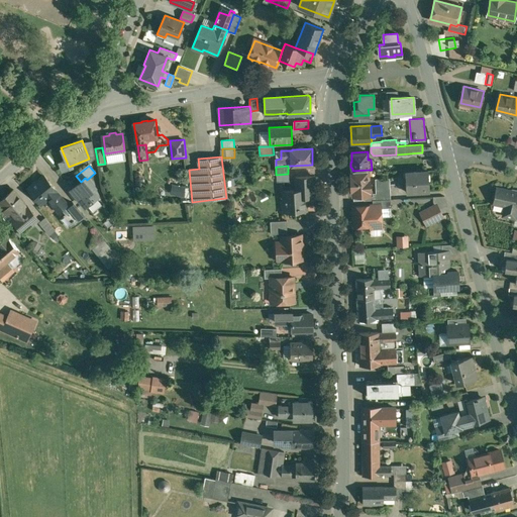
[(369,170),(352,171),(352,176),(351,176),(351,189),(353,189),(353,195),(364,194),(370,194),(370,193),(370,190),(371,190),(371,179),(369,179),(369,170)]
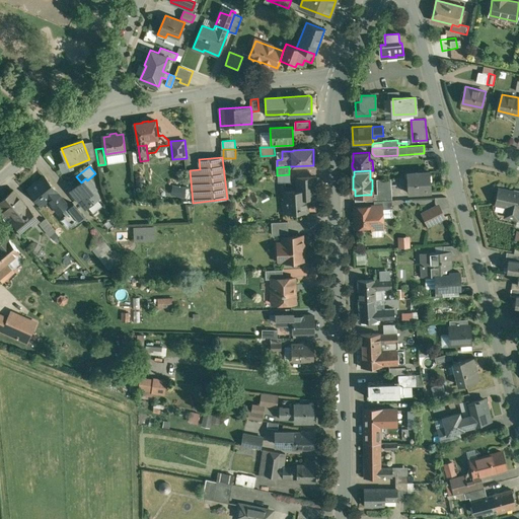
[(430,171),(408,172),(409,192),(409,193),(431,192),(430,171)]
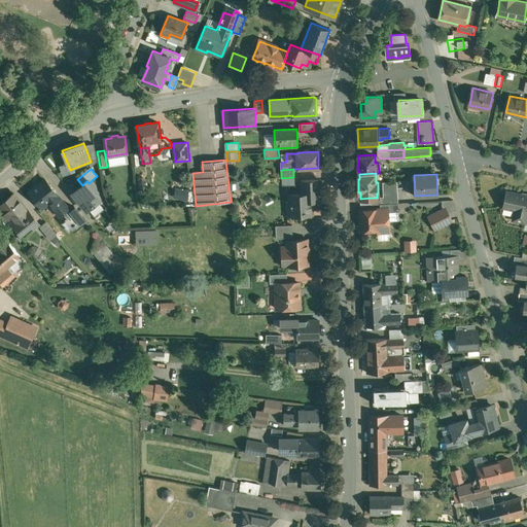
[(68,208),(58,195),(46,179),(30,192),(42,208),(49,202),(57,211),(65,205),(68,209),(68,208)]
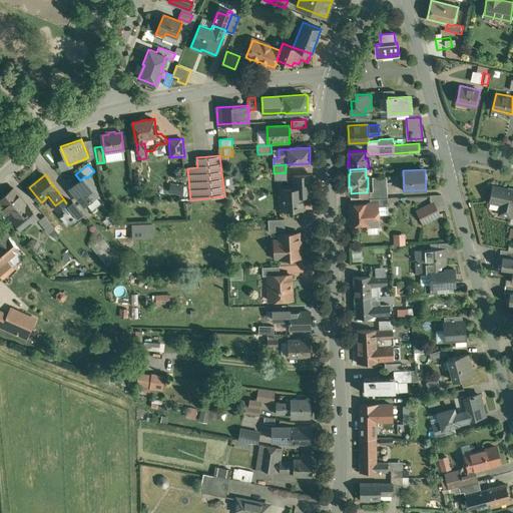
[(294,189),(281,189),(282,199),(284,199),(284,200),(286,200),(286,209),(305,209),(304,196),(312,195),(311,174),(293,175),(294,189)]
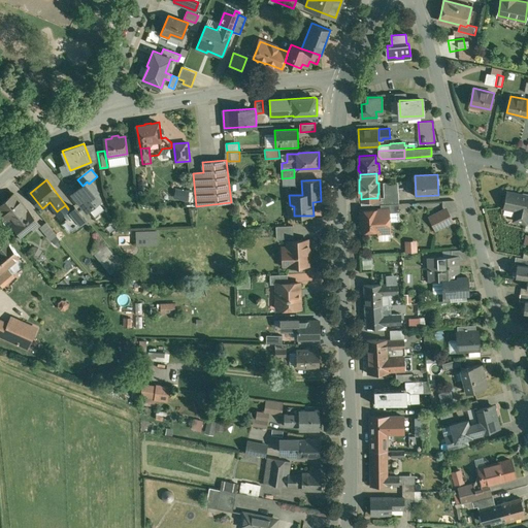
[(72,194),(88,212),(97,204),(93,199),(98,195),(89,184),(87,182),(83,186),(72,194)]
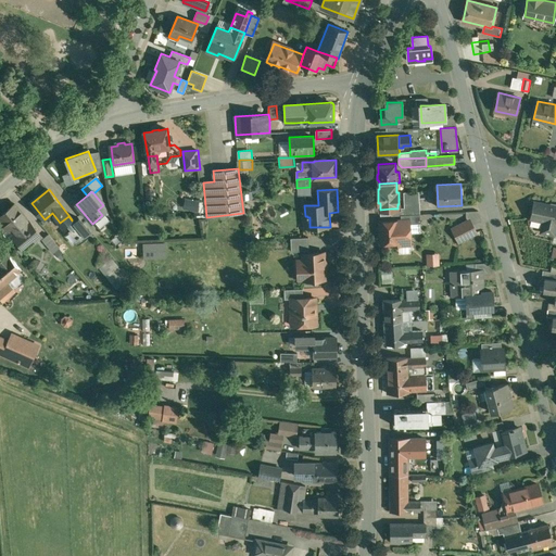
[(419,191),(404,192),(405,207),(405,214),(420,214),(419,191)]
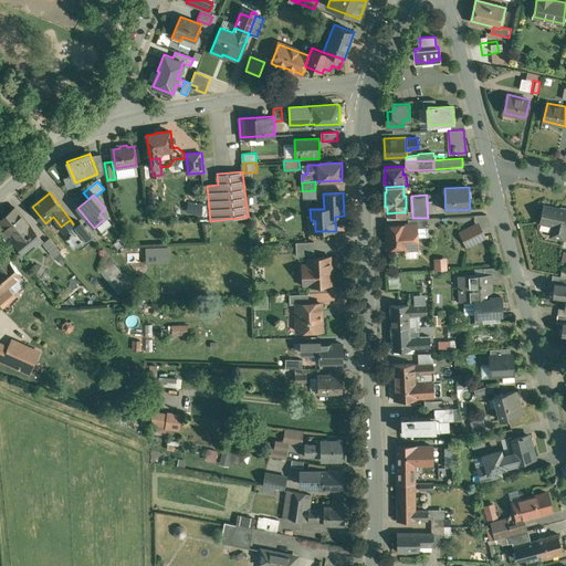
[(189,201),(188,213),(203,216),(205,203),(189,201)]
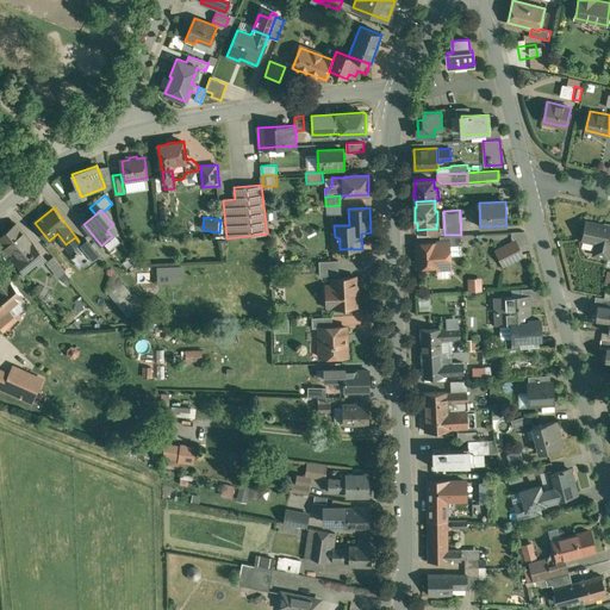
[(605,224),(587,219),(583,238),(599,242),(597,254),(609,256),(609,248),(609,225),(604,224),(605,224)]
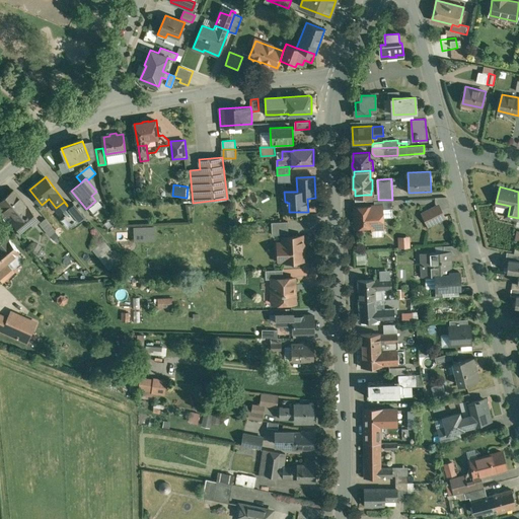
[(14,191),(0,202),(0,205),(8,215),(11,213),(14,217),(26,207),(14,191)]
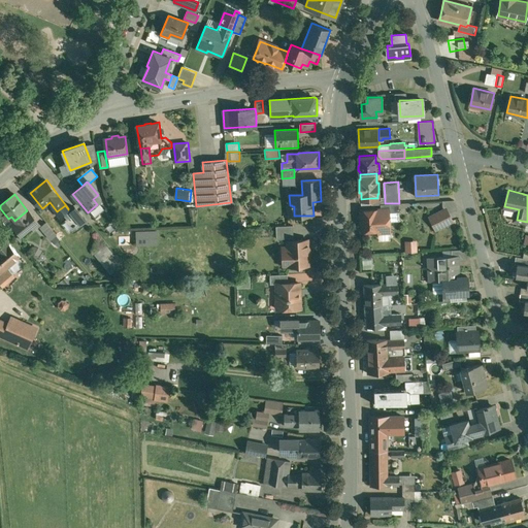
[(385,203),(381,204),(381,209),(389,208),(389,212),(399,211),(399,203),(385,203)]
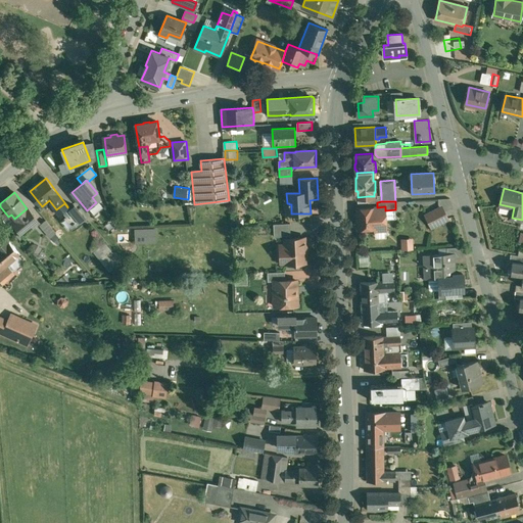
[(83,216),(75,205),(69,210),(73,214),(77,220),(78,221),(83,216)]
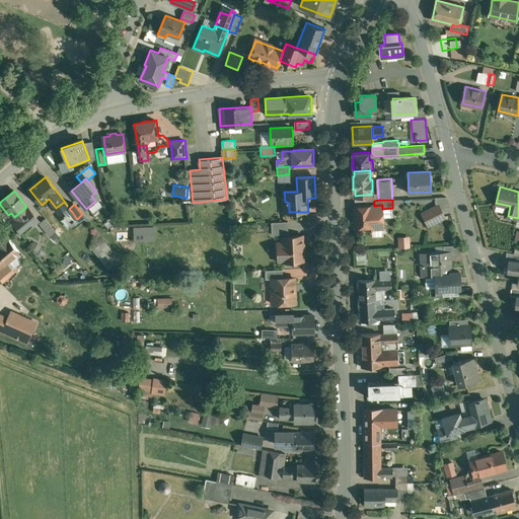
[(437,204),(423,211),(429,224),(443,217),(437,204)]
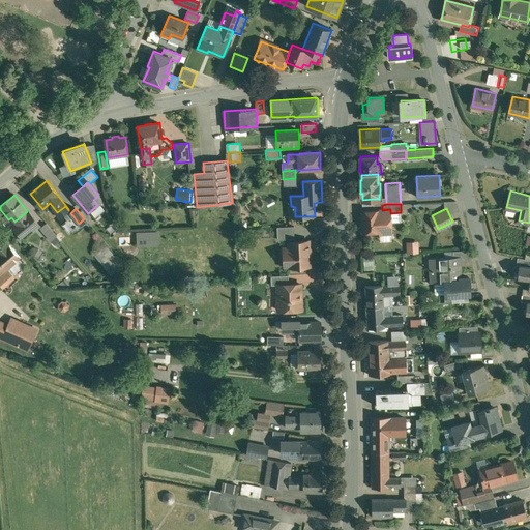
[(382,210),(361,211),(362,232),(380,231),(380,233),(391,232),(390,213),(390,209),(382,210)]
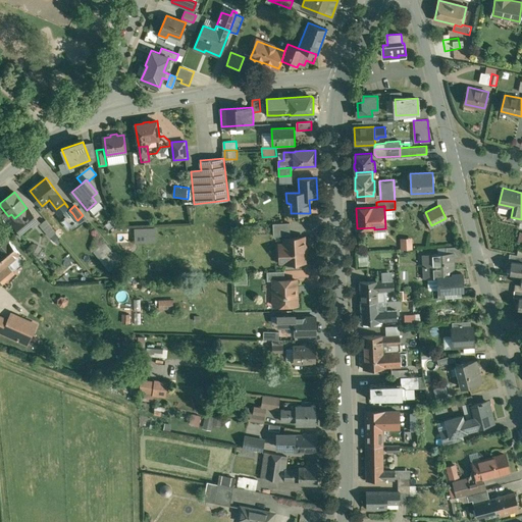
[(39,221),(27,208),(14,218),(11,220),(21,232),(31,224),(33,226),(39,221)]
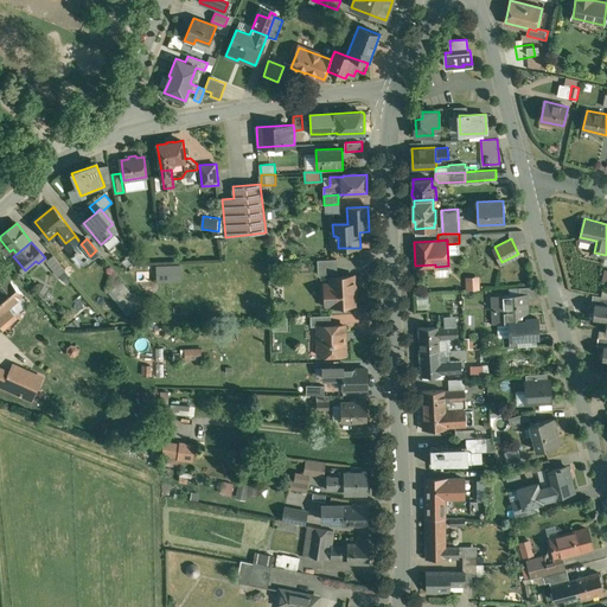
[(89,255),(84,248),(74,257),(78,263),(89,255)]
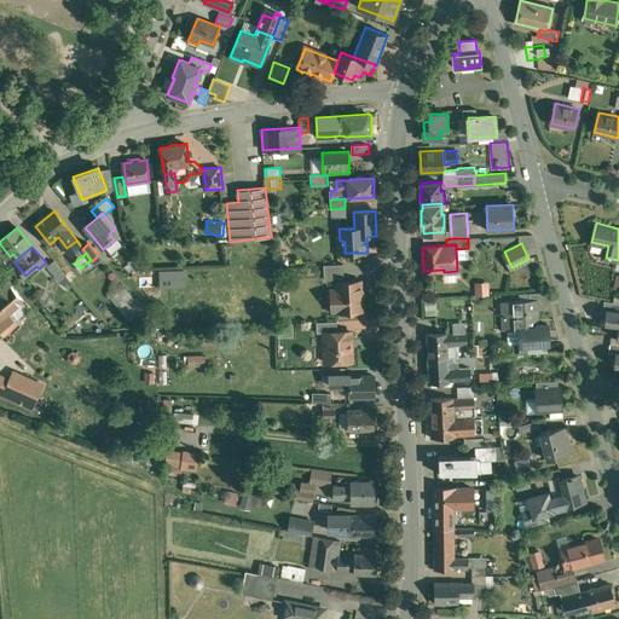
[(67,276),(55,261),(47,267),(61,282),(67,276)]
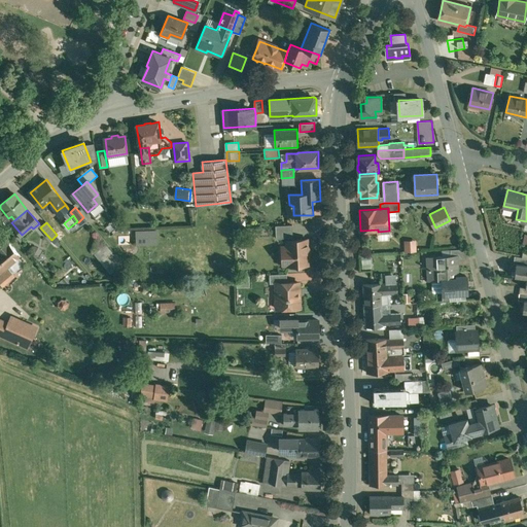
[(293,224),(276,225),(277,238),(293,237),(293,224)]
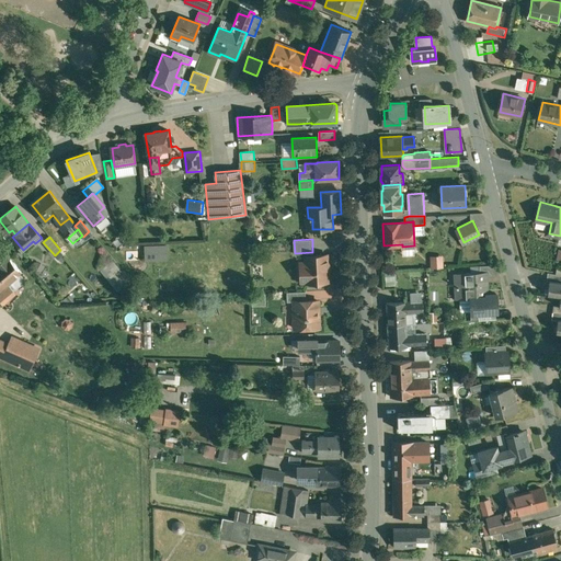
[(167,245),(144,247),(145,262),(167,261),(167,245)]
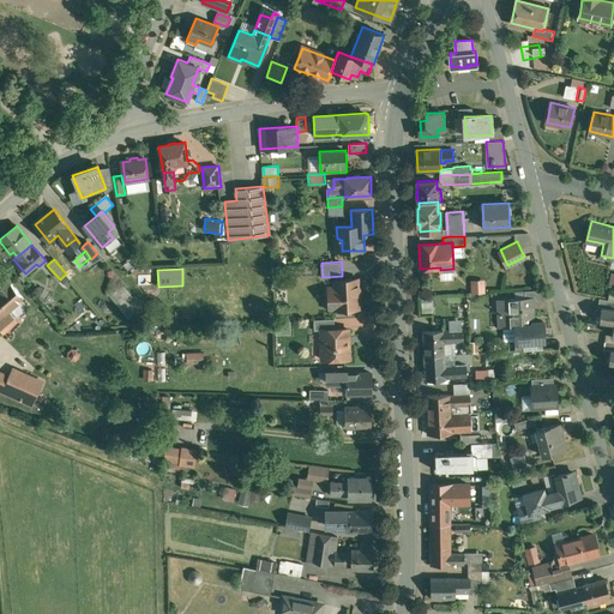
[(23,298),(1,272),(0,274),(0,330),(2,333),(17,320),(8,311),(23,298)]
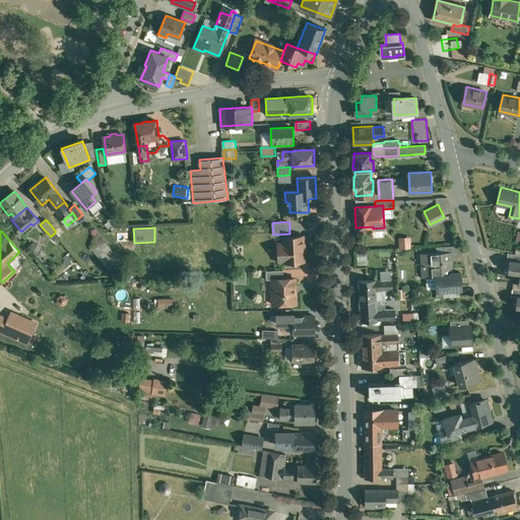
[(304,237),(283,238),(283,252),(279,252),(279,261),(284,261),(284,262),(294,262),(294,264),(301,263),(302,261),(305,261),(304,252),(306,252),(306,240),(304,240),(304,237)]
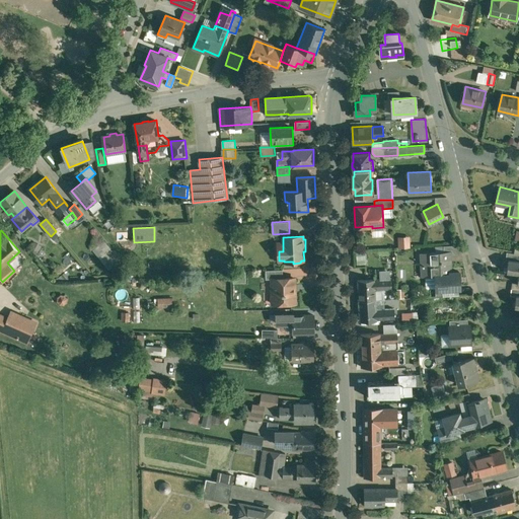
[(41,245),(33,241),(28,249),(36,253),(41,245)]
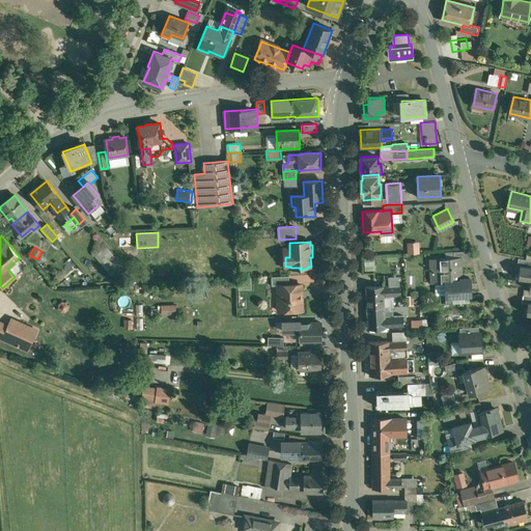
[(123,267),(106,247),(94,257),(112,277),(123,267)]
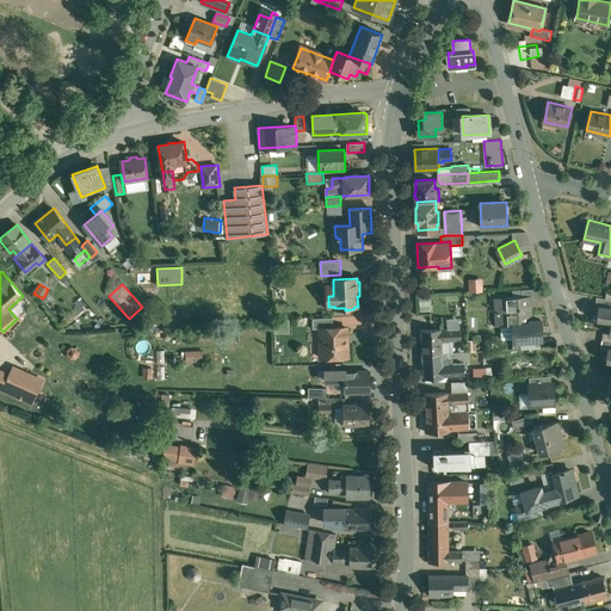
[(536,288),(523,289),(523,296),(530,296),(529,297),(529,302),(539,301),(536,288)]
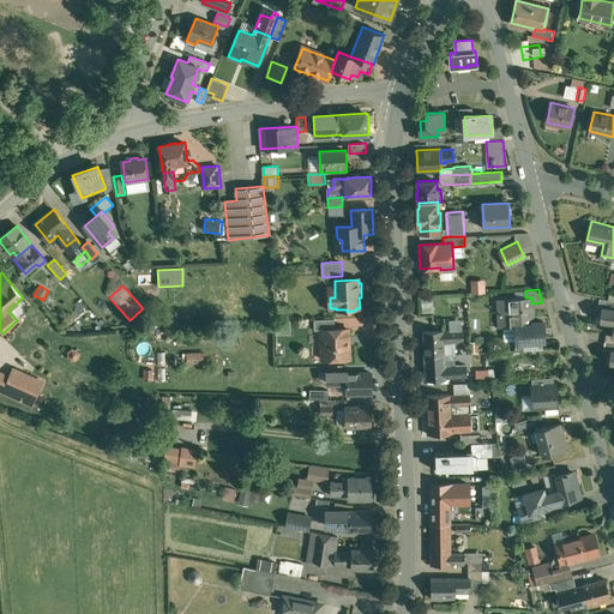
[(525,298),(499,299),(499,312),(500,326),(516,326),(534,325),(534,321),(533,313),(531,304),(531,299),(533,298),(525,298)]
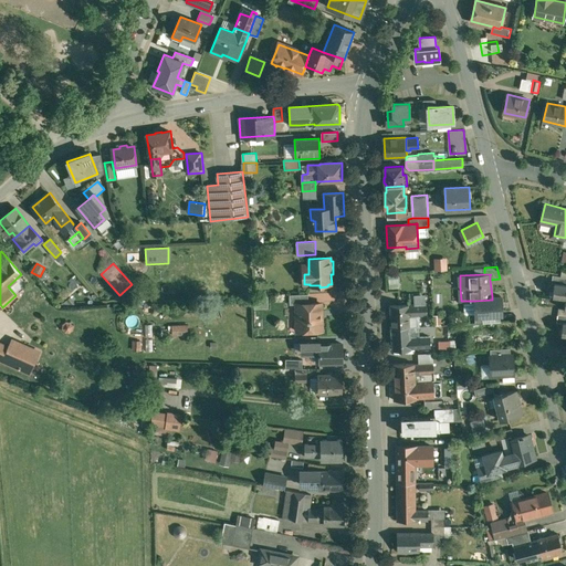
[(565,276),(553,274),(552,284),(554,284),(554,283),(565,284),(565,276)]
